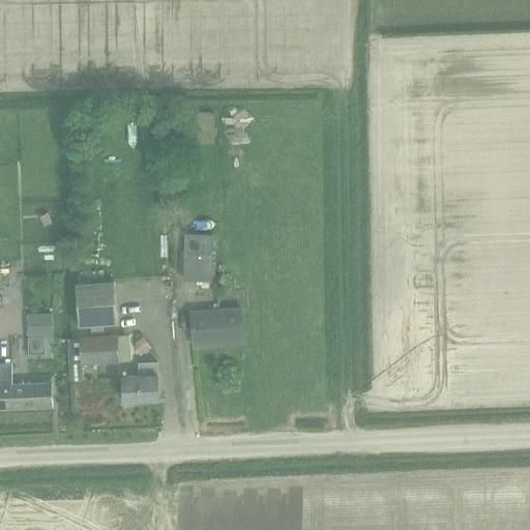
[(210,282),(212,235),(185,234),(183,281),(210,282)]
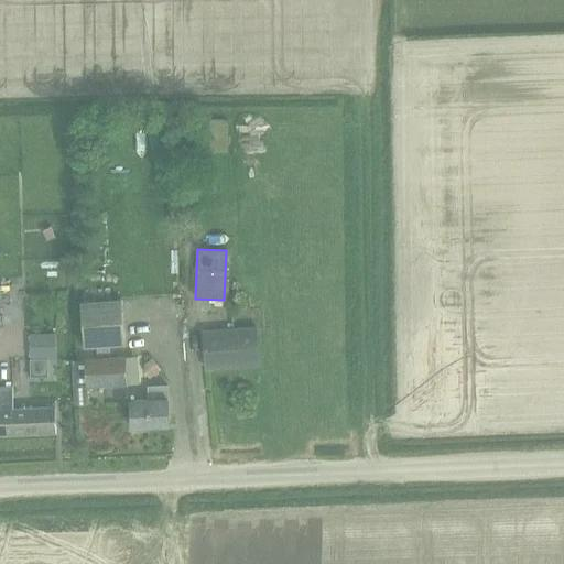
[(126,345),(121,299),(80,302),(85,348),(126,345)]
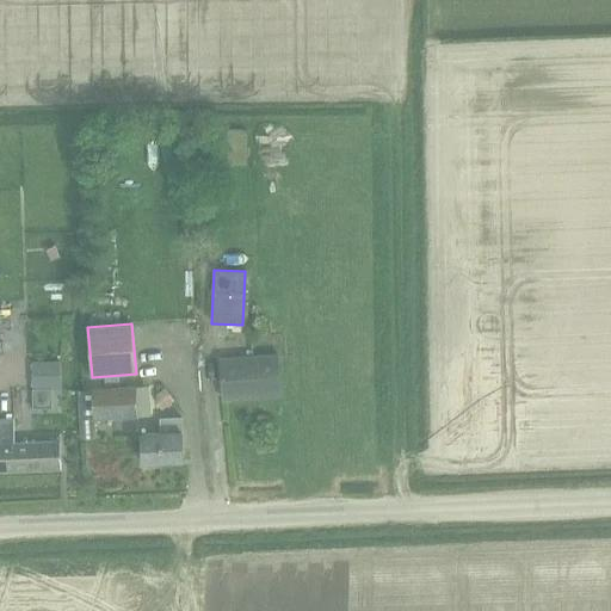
[(281,396),(278,372),(277,353),(220,358),(223,400),(281,396)]
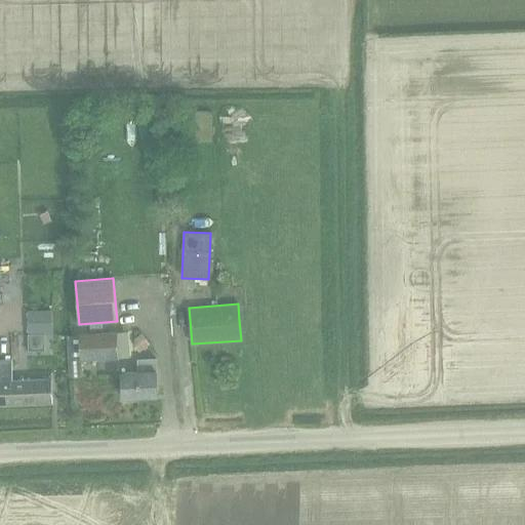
[(27,333),(50,333),(50,311),(26,311),(27,333)]
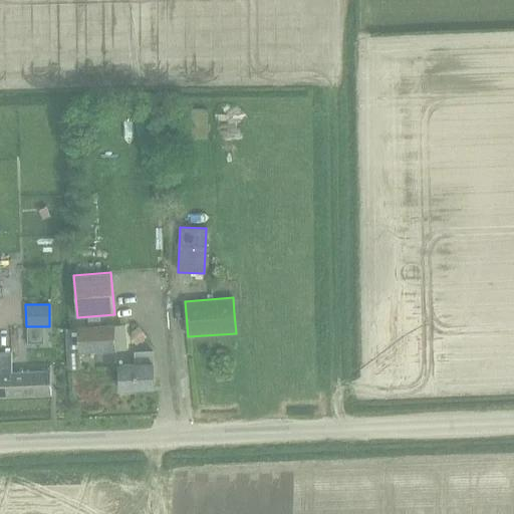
[(113,324),(65,329),(68,369),(77,368),(75,351),(115,348),(113,324)]
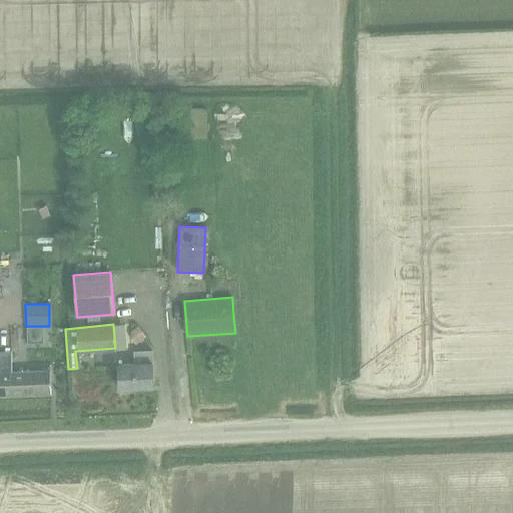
[(153,388),(152,368),(151,350),(133,350),(134,363),(118,364),(119,390),(153,388)]
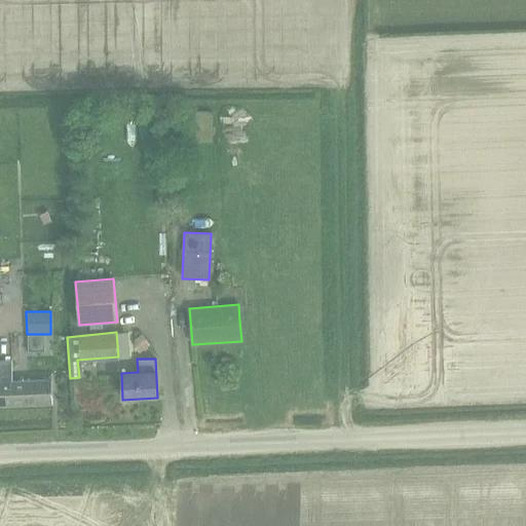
[(0,405),(52,404),(51,383),(51,374),(28,374),(28,381),(12,381),(11,362),(0,362),(0,405)]
